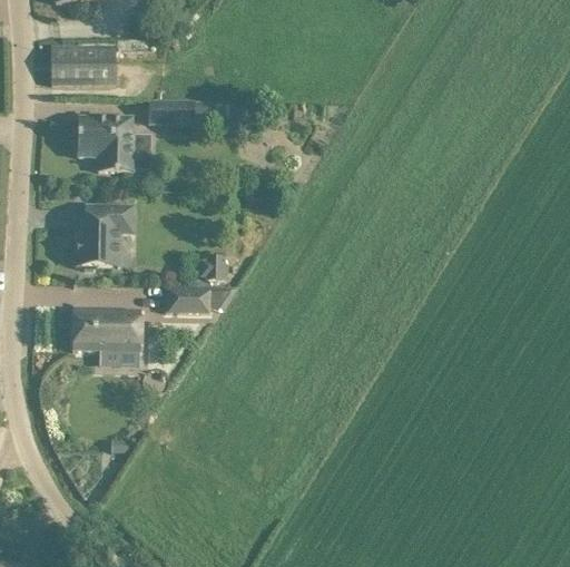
[(144,40),(116,41),(117,51),(144,51),(144,40)]
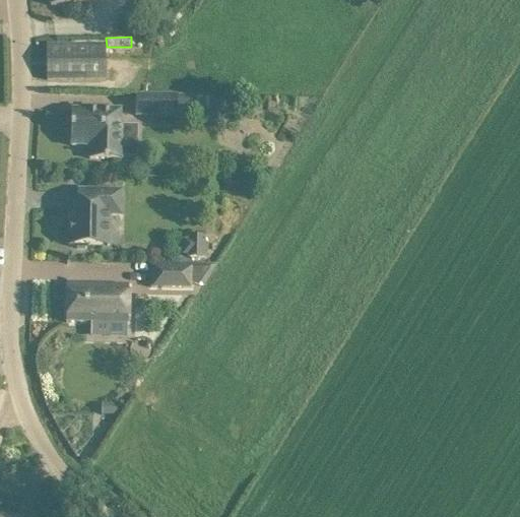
[(47,77),(67,77),(106,77),(105,42),(47,43),(47,77)]
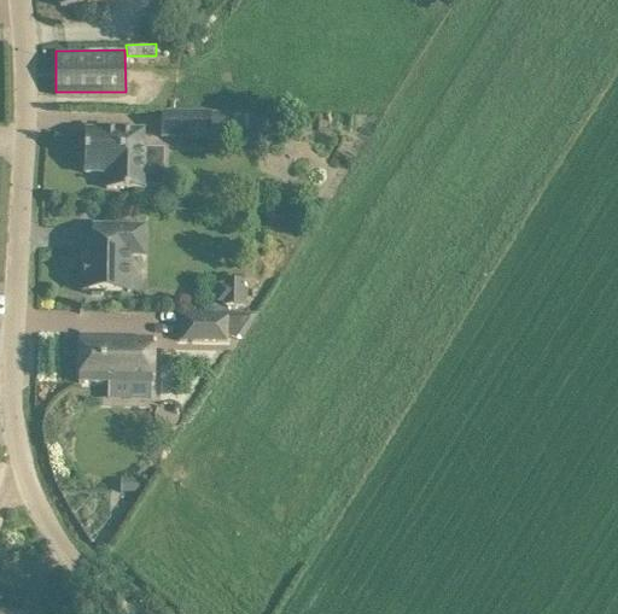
[(209,136),(209,111),(161,110),(161,135),(209,136)]
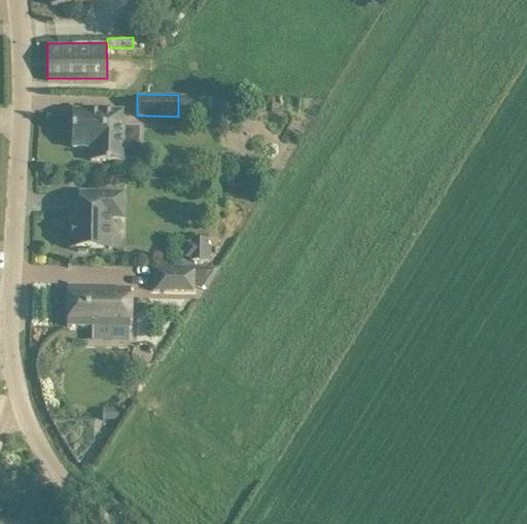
[(123,109),(93,109),(72,109),(71,145),(91,145),(91,159),(125,159),(126,126),(123,126),(123,109)]
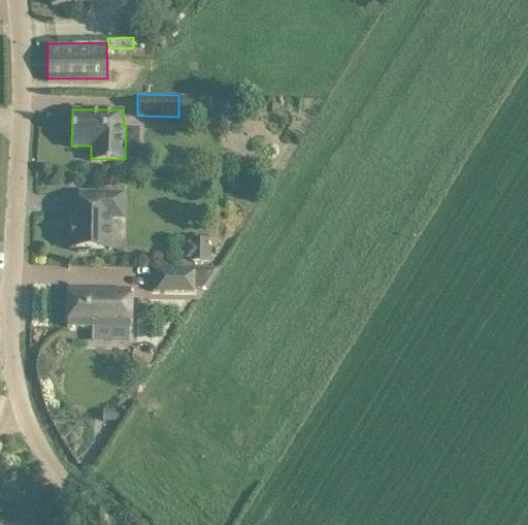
[(124,218),(124,192),(79,192),(78,209),(70,209),(70,245),(91,247),(112,247),(112,218),(124,218)]
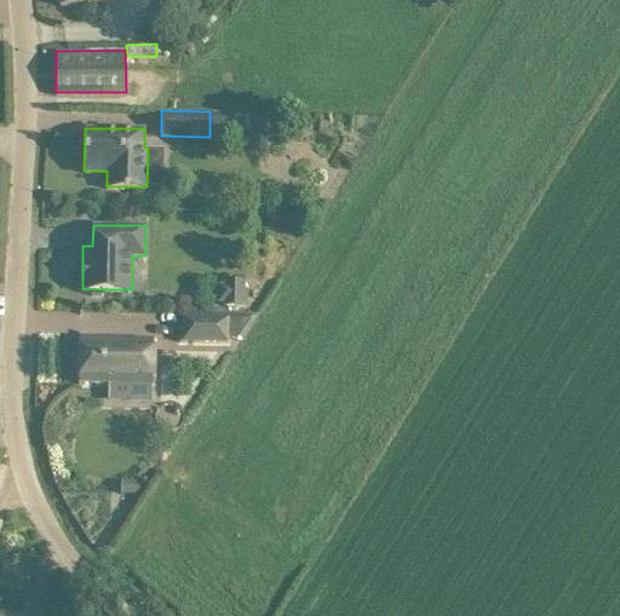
[(246,303),(246,277),(224,276),(224,280),(218,280),(218,298),(224,299),(224,303),(246,303)]
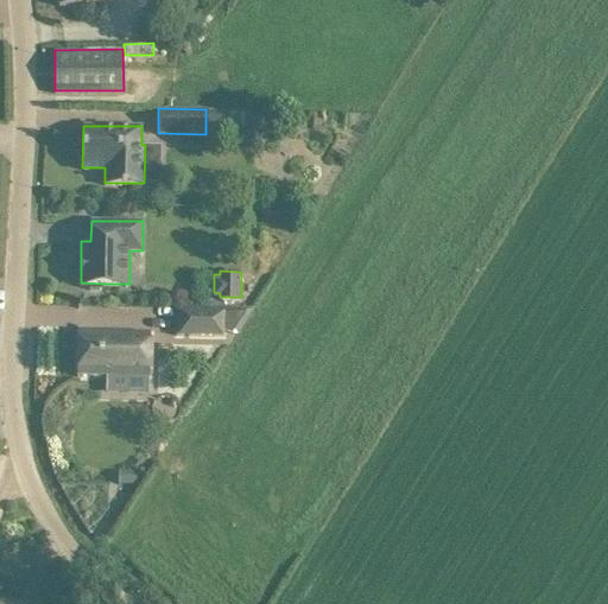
[(223,334),(225,305),(177,304),(176,332),(223,334)]
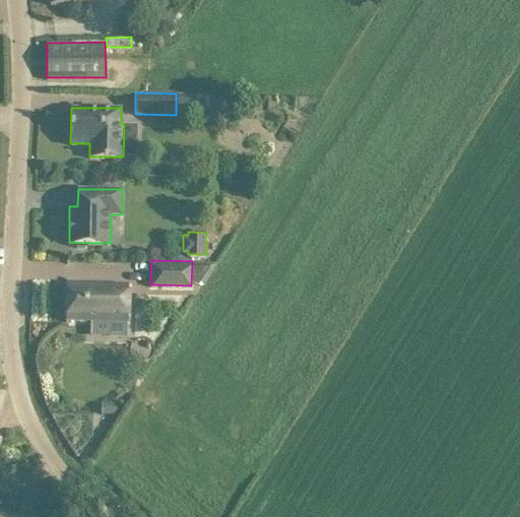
[(127,321),(128,282),(66,281),(66,320),(127,321)]
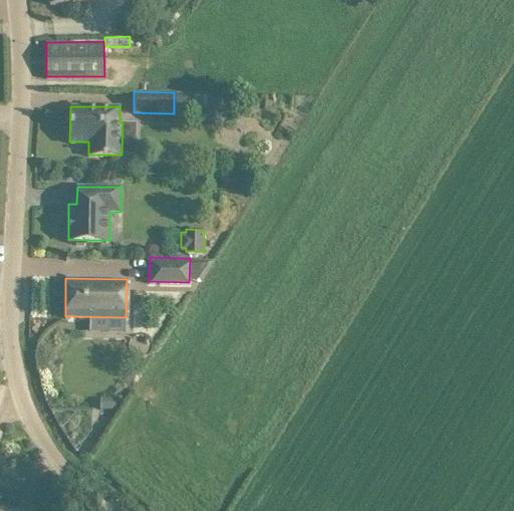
[(99,396),(99,408),(111,408),(111,397),(99,396)]
